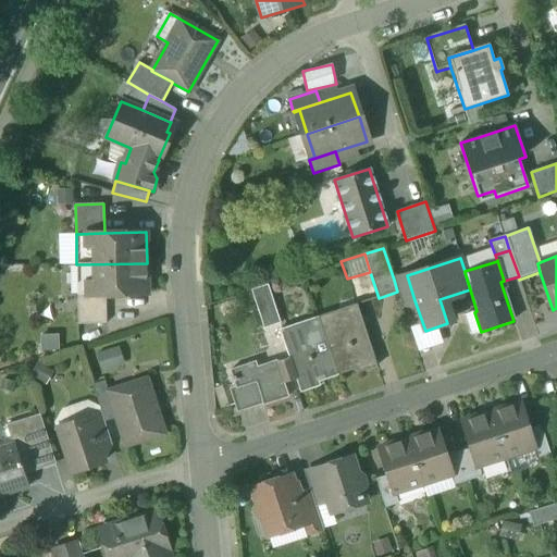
[(147,263),(76,264),(77,295),(106,295),(147,294),(147,263)]
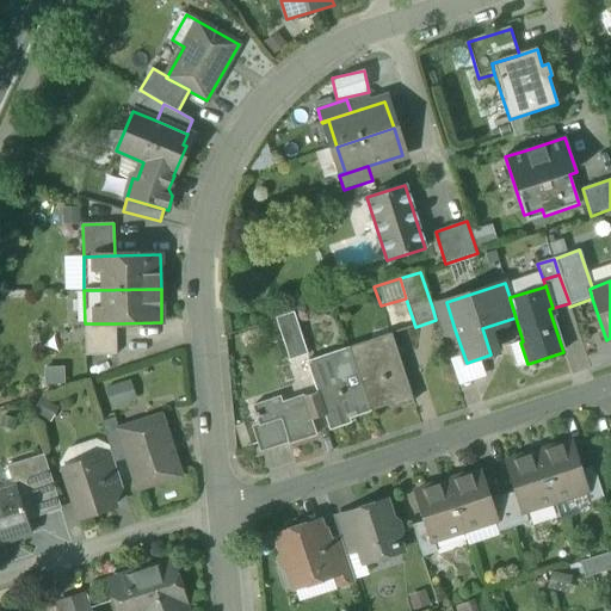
[(446,302),(432,307),(436,320),(440,334),(455,329),(446,302)]
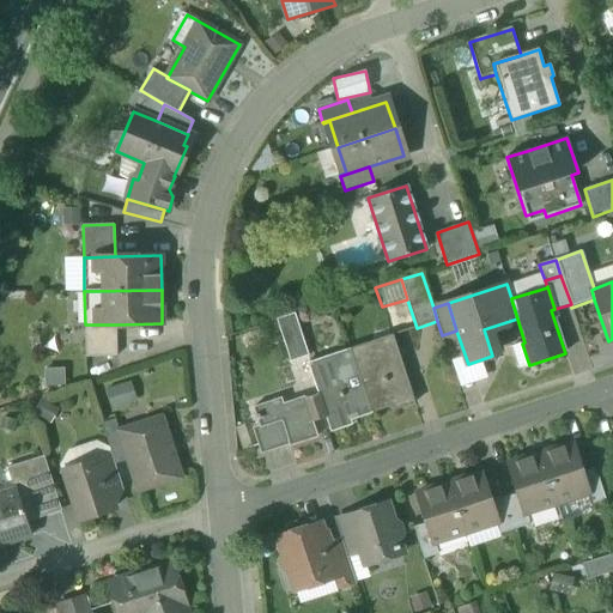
[(116,325),(85,325),(86,357),(117,357),(116,325)]
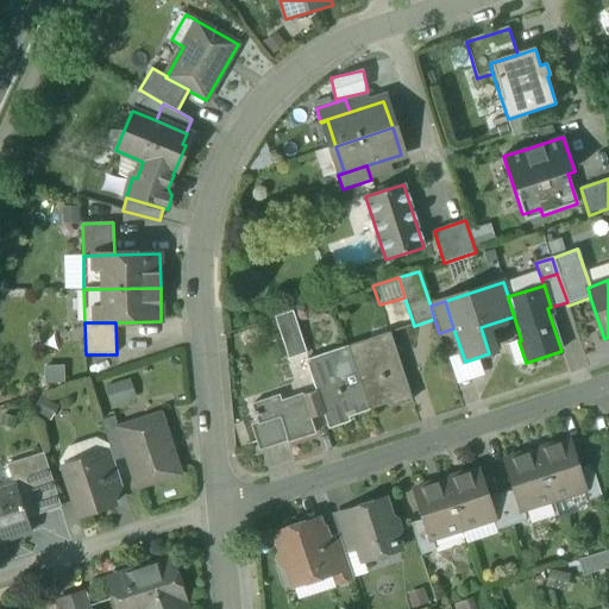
[(296,324),(280,330),(289,358),(306,353),(296,324)]
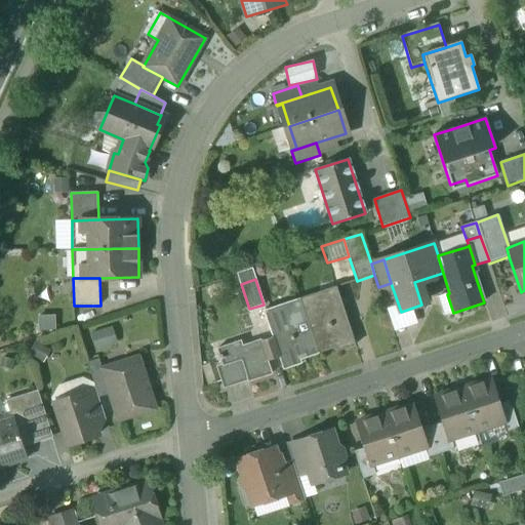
[(336,287),(300,298),(318,354),(336,348),(337,352),(355,346),(336,287)]
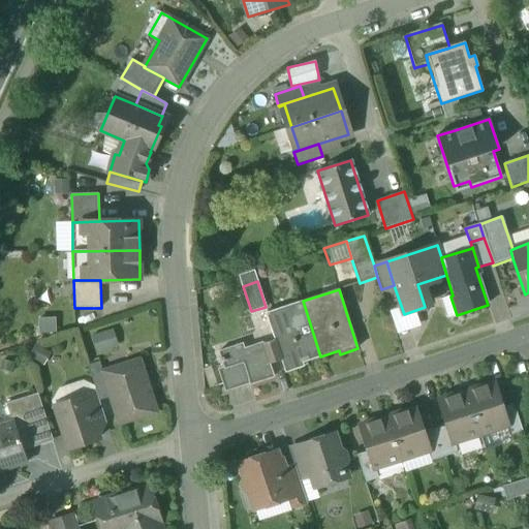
[(303,301),(267,313),(275,340),(281,360),(285,372),(304,366),(302,363),(320,356),(303,301)]
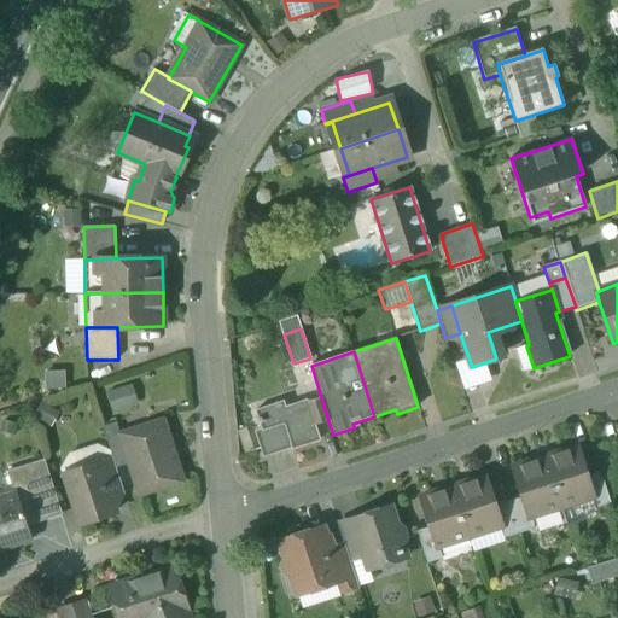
[(112,408),(136,403),(133,384),(109,390),(112,408)]
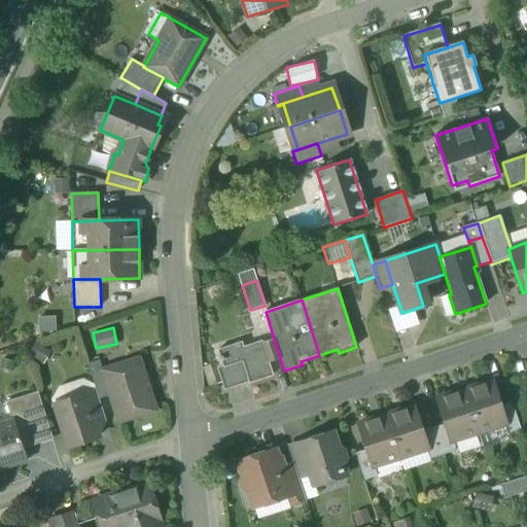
[(274,339),(262,343),(261,342),(243,347),(242,343),(218,350),(220,357),(219,357),(220,360),(221,360),(223,365),(242,359),(249,382),(249,383),(273,376),(269,362),(280,358),(274,339)]
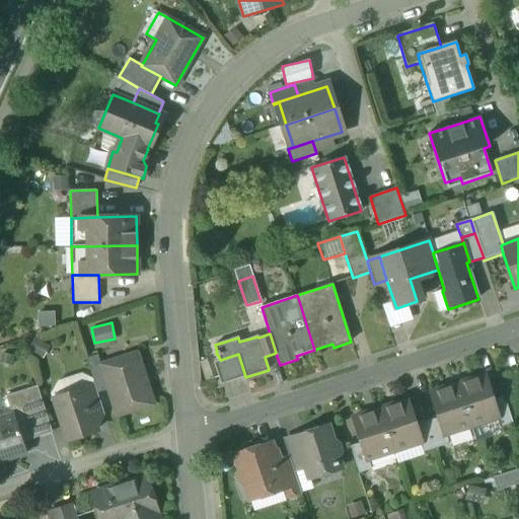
[(136,354),(101,365),(109,389),(118,415),(152,403),(136,354)]
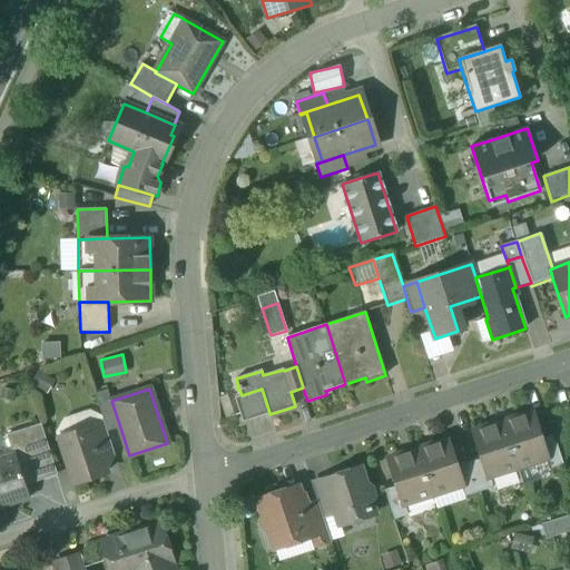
[(242,395),(235,397),(243,422),(269,413),(262,389),(242,395)]
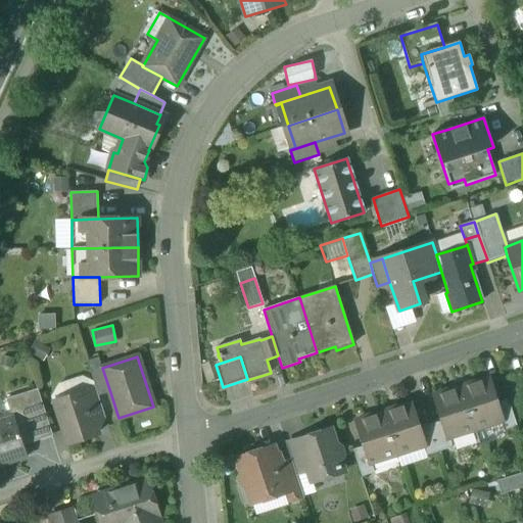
[(102,368),(98,358),(87,361),(95,387),(98,396),(110,392),(102,368)]
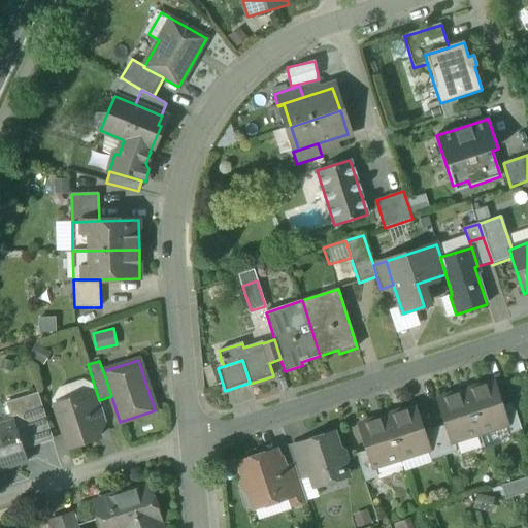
[(493,382),(465,391),(480,433),(505,425),(506,425),(501,407),(493,382)]
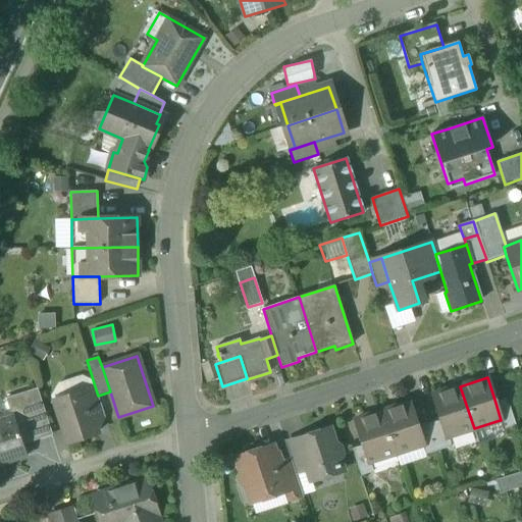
[(95,386),(84,390),(93,419),(104,415),(98,396),(95,386)]
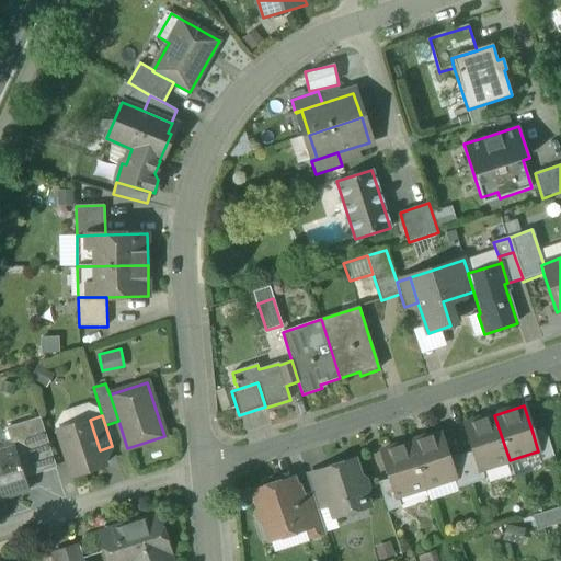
[(494,415),(465,424),(473,451),(480,470),(481,470),(510,460),(494,415)]
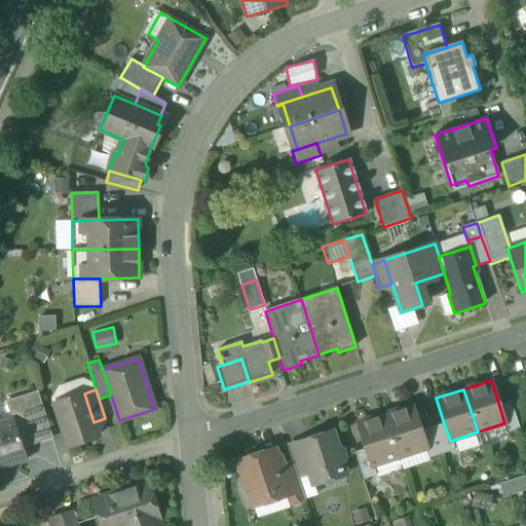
[(38,391),(6,402),(12,420),(14,419),(24,448),(53,439),(38,391)]
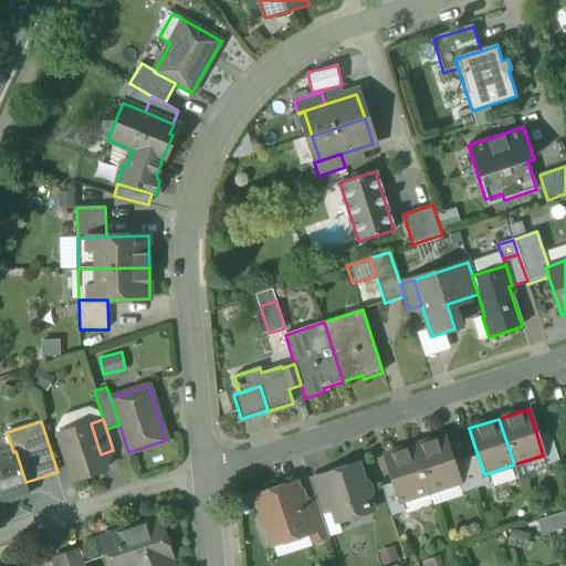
[(73,433),(61,438),(74,480),(106,470),(101,454),(91,423),(71,430),(73,433)]
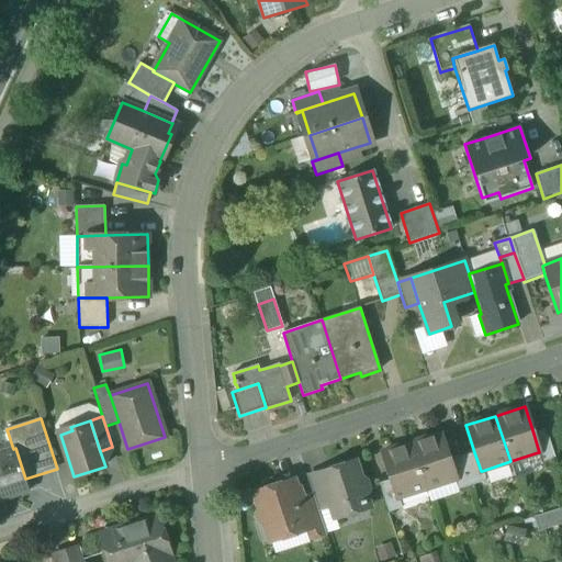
[(546,429),(534,434),(539,452),(538,452),(541,463),(555,459),(546,429)]
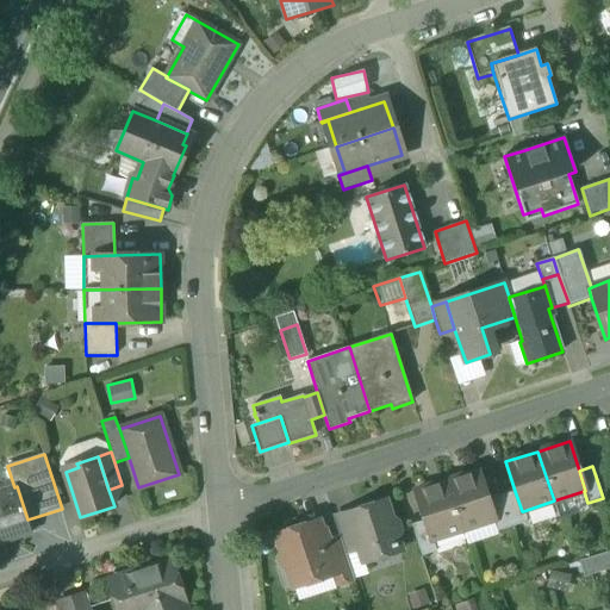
[(479,471),(447,480),(464,530),(493,521),(495,521),(489,499),(479,471)]
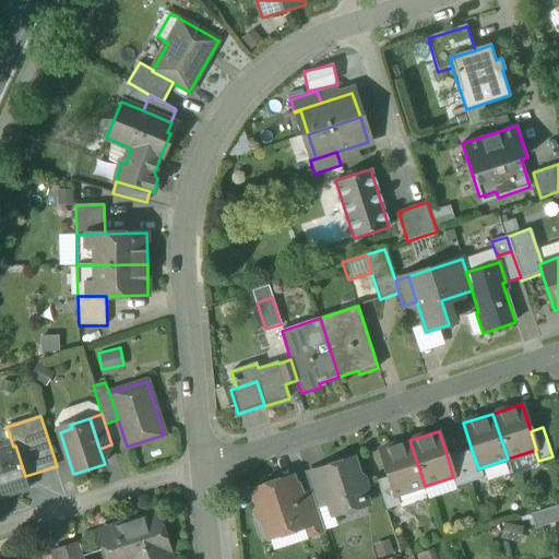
[(409,440),(380,450),(389,477),(395,496),(396,495),(425,486),(409,440)]
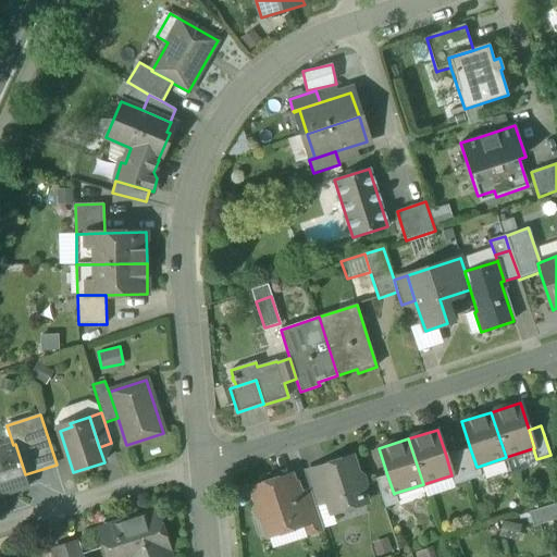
[(13,445),(0,448),(0,495),(29,486),(25,474),(15,444),(13,445)]
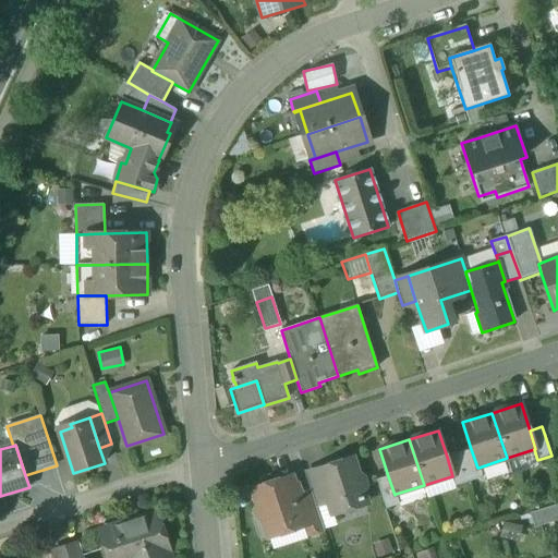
[(471,449),(459,453),(469,482),(482,477),(478,468),(477,468),(471,449)]
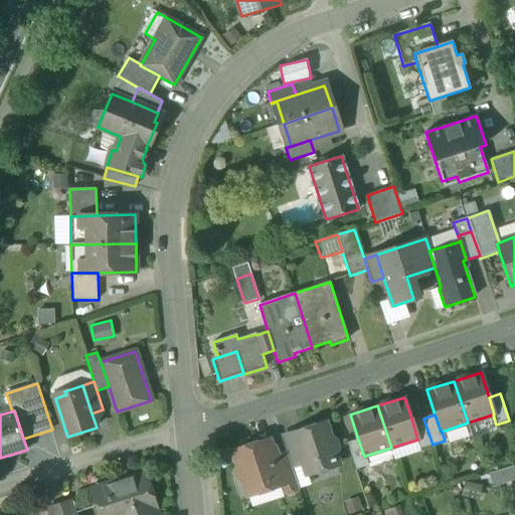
[(423,418),(412,421),(417,440),(416,440),(419,449),(433,445),(423,418)]
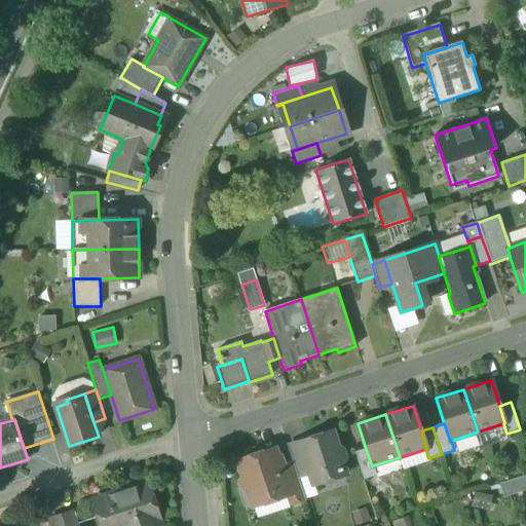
[(337,450),(331,431),(300,442),(301,445),(310,474),(313,481),(344,471),(341,463),(344,459),(341,452),(337,450)]
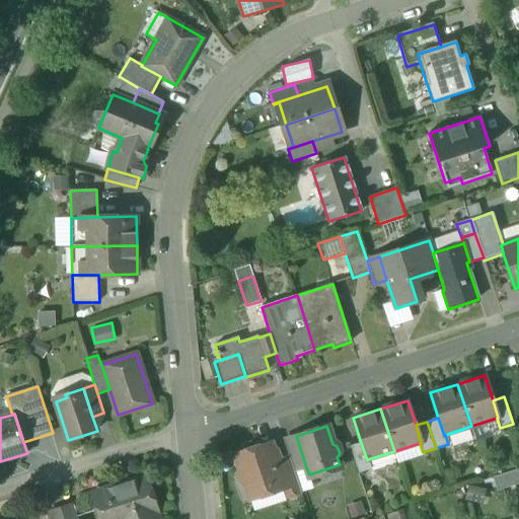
[(306,467),(297,439),(285,443),(290,458),(294,471),(306,467)]
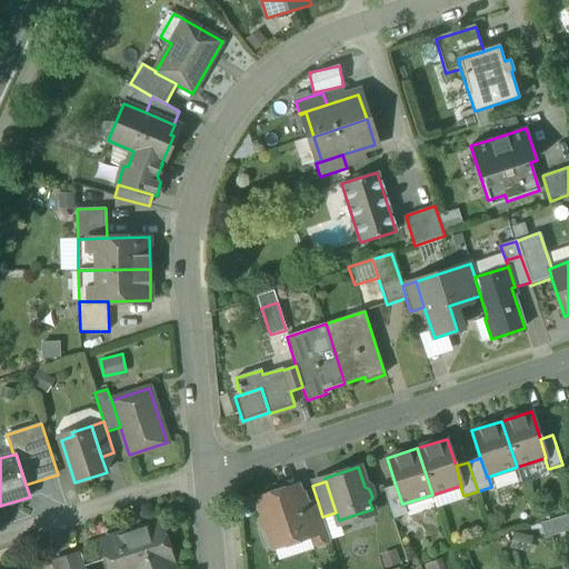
[(396,486),(383,489),(393,519),(407,515),(403,503),(402,505),(396,486)]
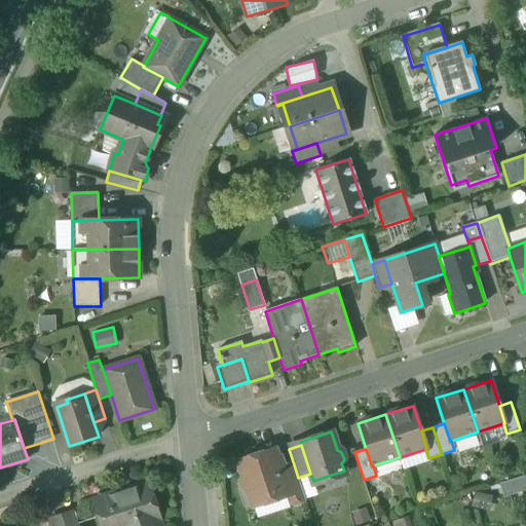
[(274,451),(238,462),(243,476),(240,480),(242,488),(248,490),(252,489),(254,490),(259,503),(287,494),(288,493),(279,468),(274,451)]
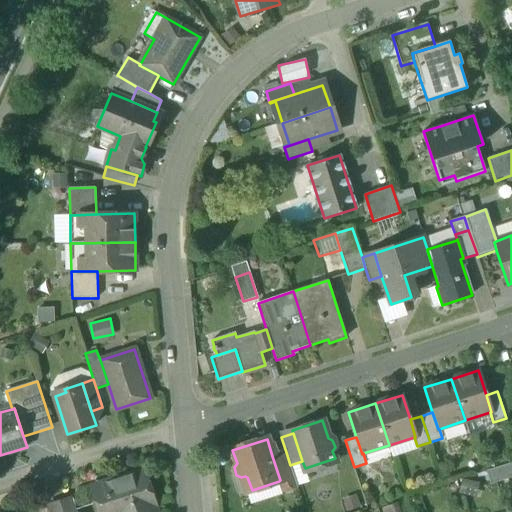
[(365,454),(368,462),(388,455),(386,448),(365,454)]
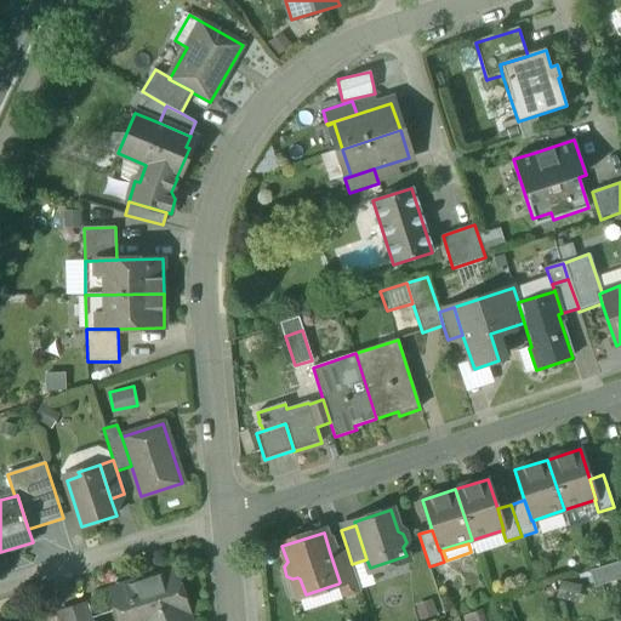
[(347,548),(330,553),(340,582),(339,584),(342,594),(360,590),(352,564),(347,548)]
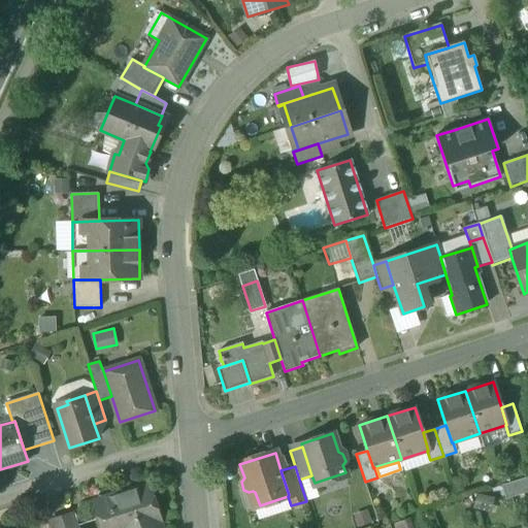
[(527,477),(502,486),(506,499),(527,492),(527,477)]
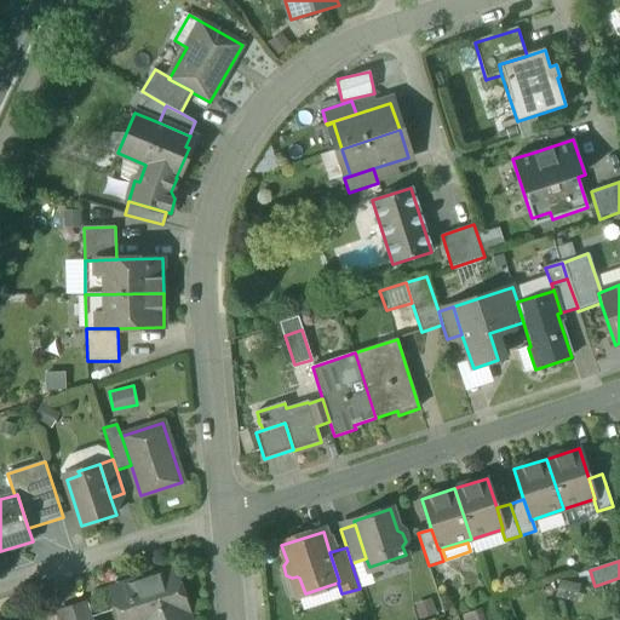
[(189,619),(173,569),(112,590),(121,619),(189,619)]
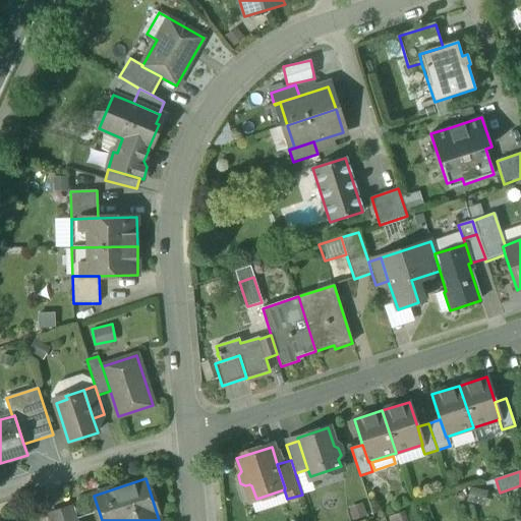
[(51,520),(78,520),(74,503),(49,509),(51,520)]
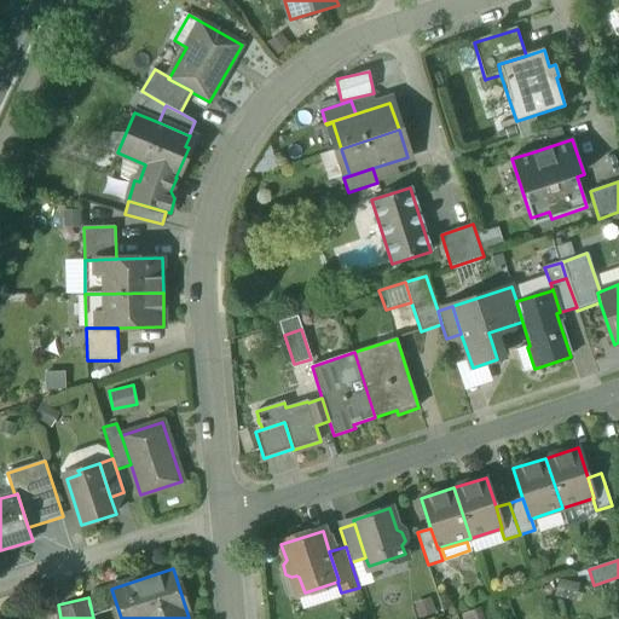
All buildings are outlined.
